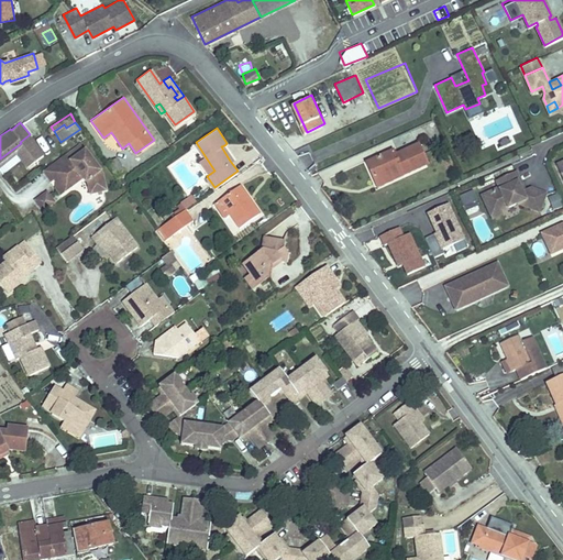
[(26,167),(44,153),(30,134),(20,142),(21,143),(0,158),(0,165),(15,154),(26,167)]
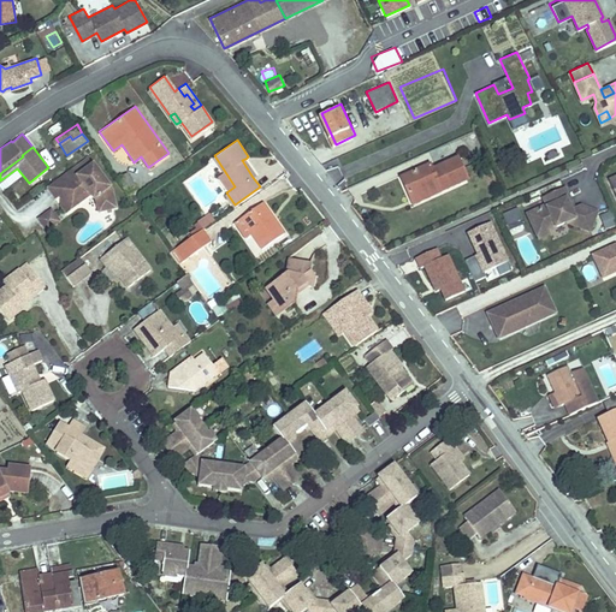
[(438,184),(440,190),(466,178),(456,156),(431,167),(428,162),(401,176),(412,197),(438,184)]
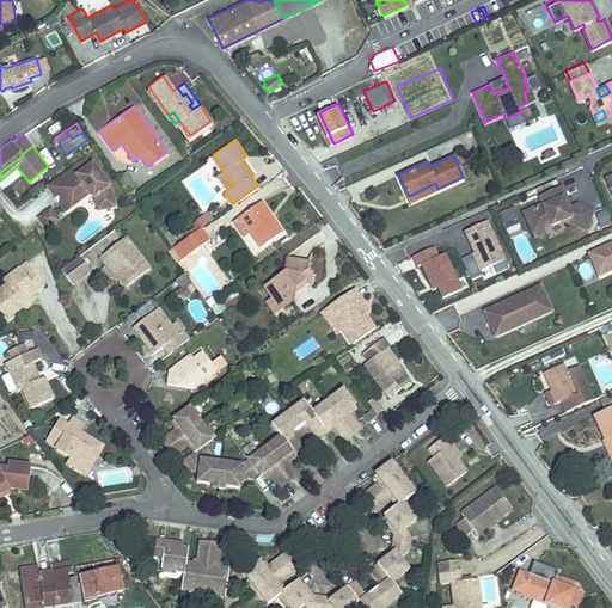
[(244,158),(240,159),(250,174),(254,172),(244,158)]
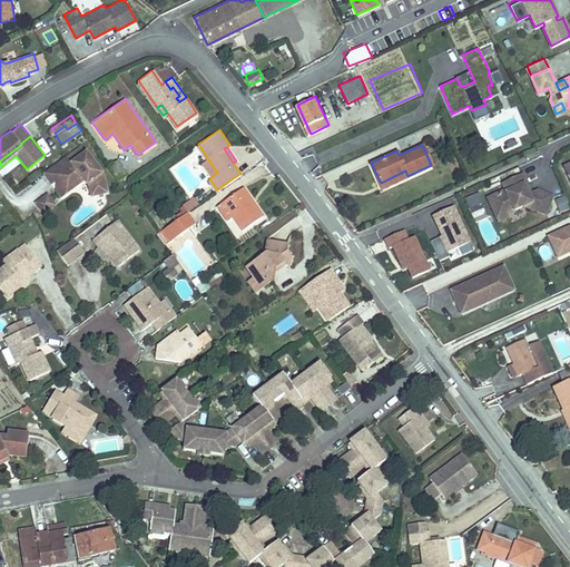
[(107,191),(104,174),(86,150),(71,162),(66,155),(43,172),(51,182),(55,179),(57,183),(57,188),(61,195),(70,188),(71,179),(72,178),(84,176),(85,177),(88,182),(91,194),(107,191)]
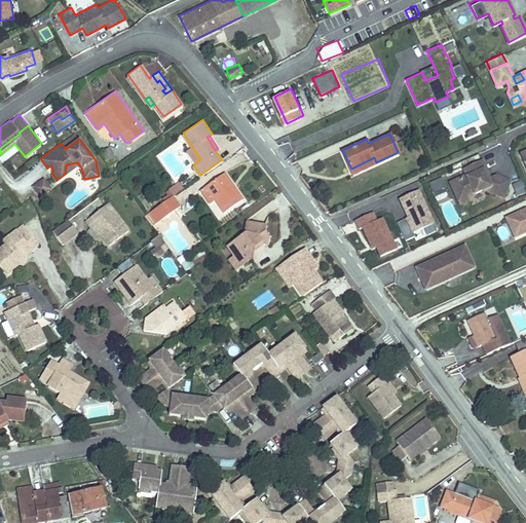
[(109,146),(100,152),(109,164),(117,158),(109,146)]
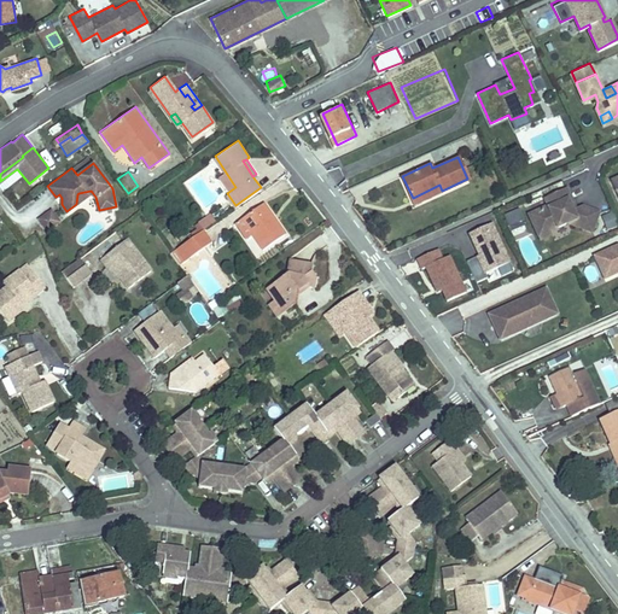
[(413,198),(414,203),(442,191),(439,185),(413,198)]
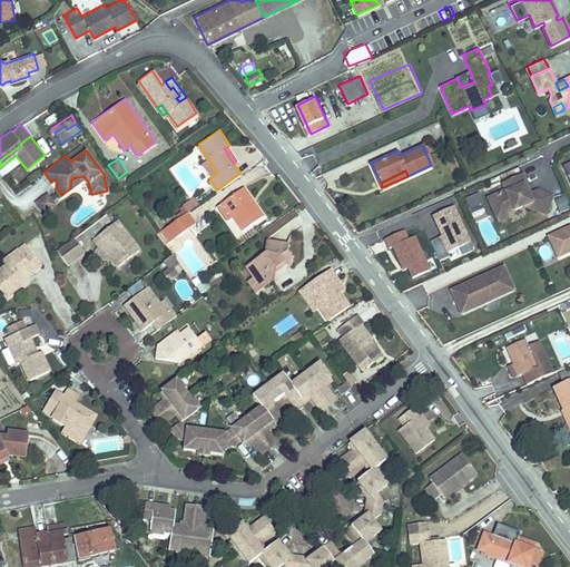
[(551,196),(537,189),(531,192),(528,194),(526,189),(529,188),(522,173),(502,183),(505,191),(489,198),(497,213),(503,211),(508,212),(524,205),(524,202),(530,203),(529,206),(546,212),(551,196)]
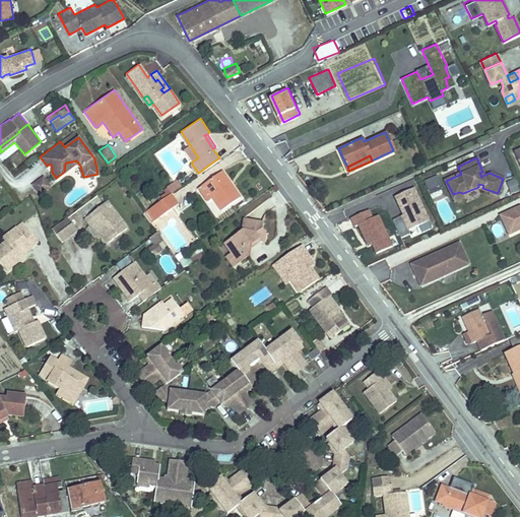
[(65,164),(64,172),(77,162),(76,160),(66,163),(65,164)]
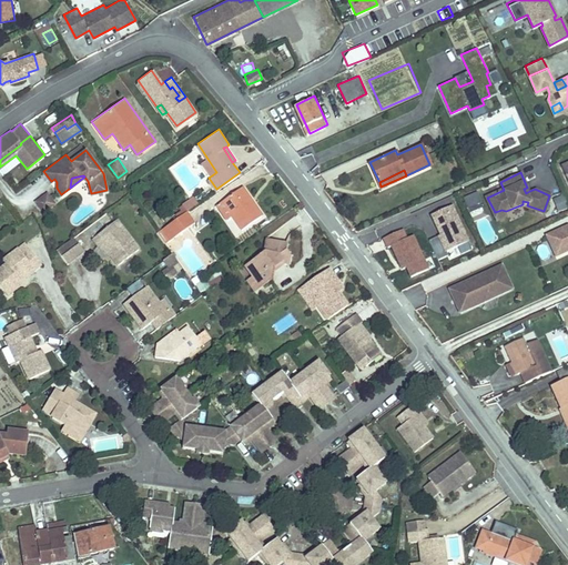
[(243,185),(222,200),(232,213),(242,228),(262,213),(253,202),(252,203),(245,194),(249,192),(243,185)]
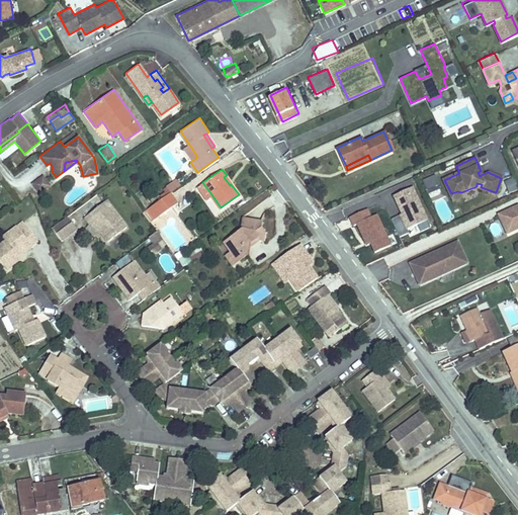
[(422,177),(426,186),(439,182),(436,173),(422,177)]
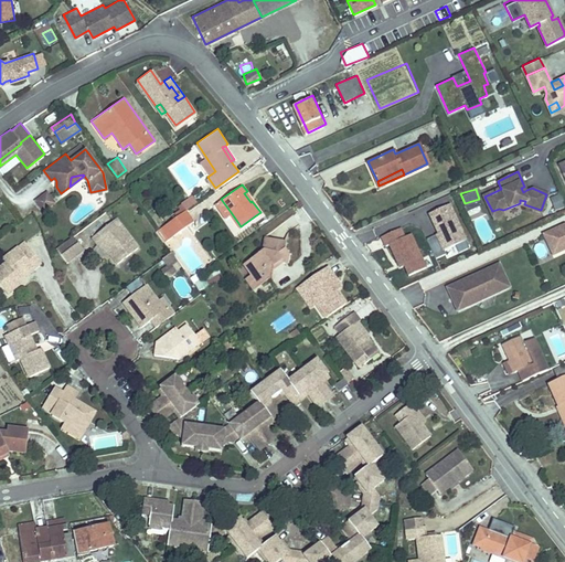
[(564,200),(560,190),(548,195),(555,208),(564,202),(564,200)]
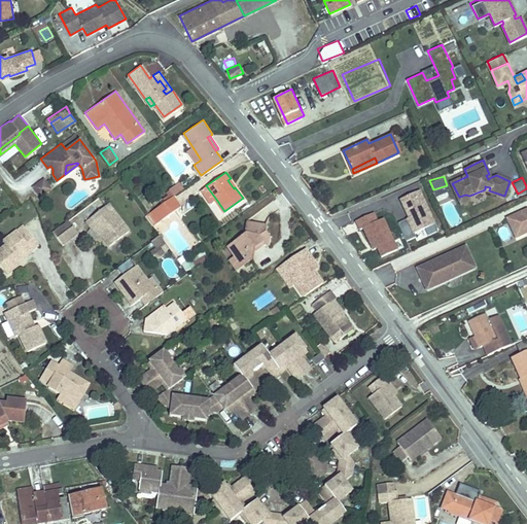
[(50,187),(45,179),(41,179),(39,180),(46,190),(50,187)]
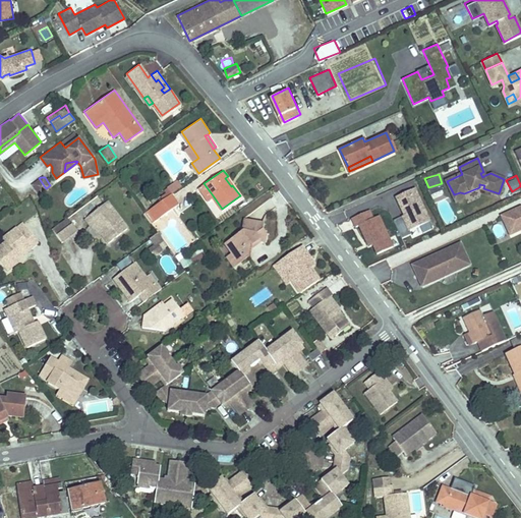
[(40,193),(46,188),(39,178),(33,183),(40,193)]
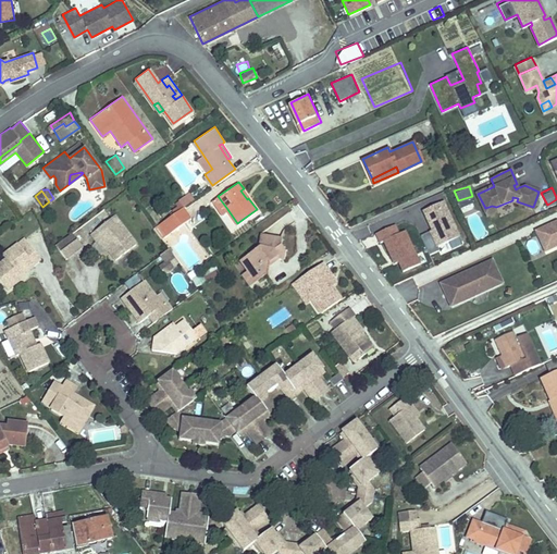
[(194,198),(189,192),(180,199),(184,206),(194,198)]
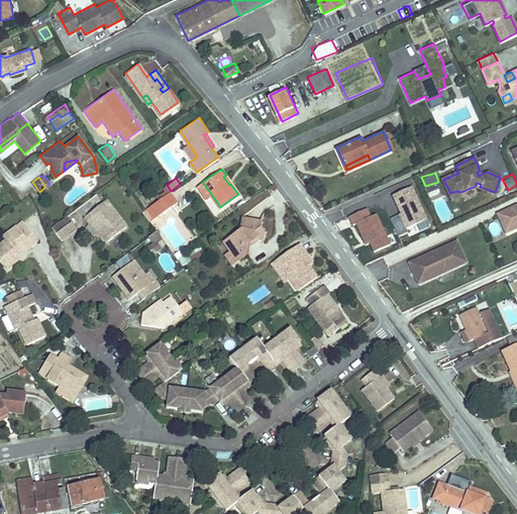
[(211,194),(202,182),(196,186),(205,198),(211,194)]
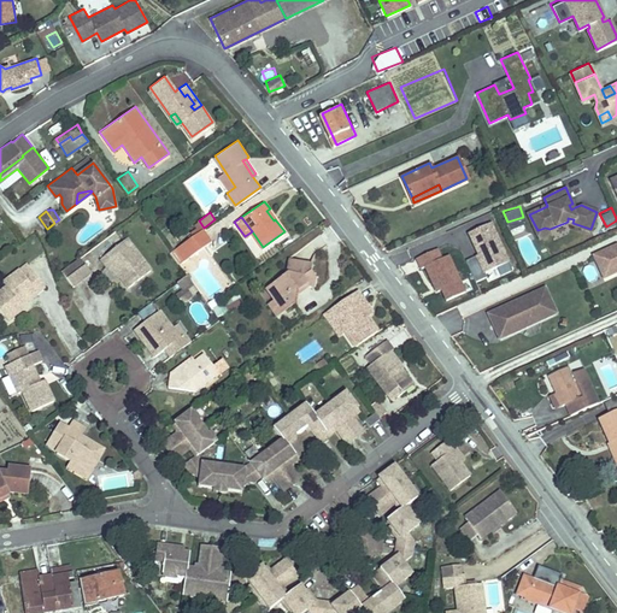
[(509,260),(491,222),(469,231),(477,251),(480,249),(482,252),(479,253),(476,254),(485,272),(509,260)]
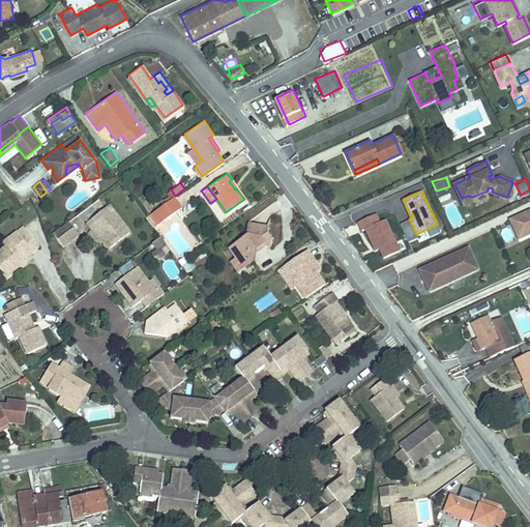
[(182,205),(175,196),(154,209),(162,220),(182,205)]
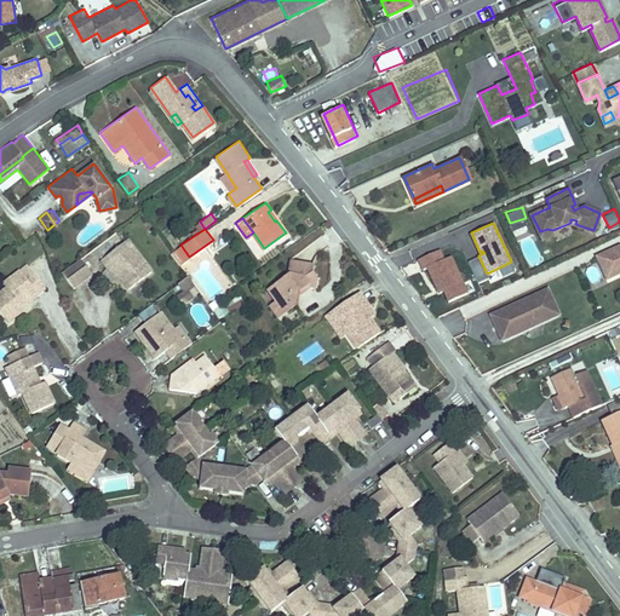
[(555,234),(552,230),(547,229),(540,231),(544,239),(555,234)]
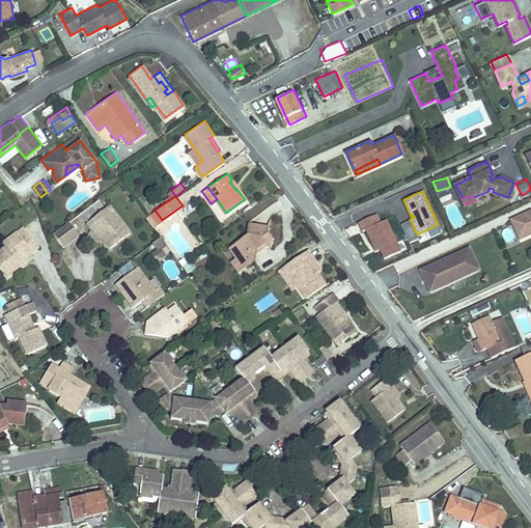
[(110,203),(85,222),(91,229),(95,226),(104,237),(103,238),(109,247),(131,230),(110,203)]
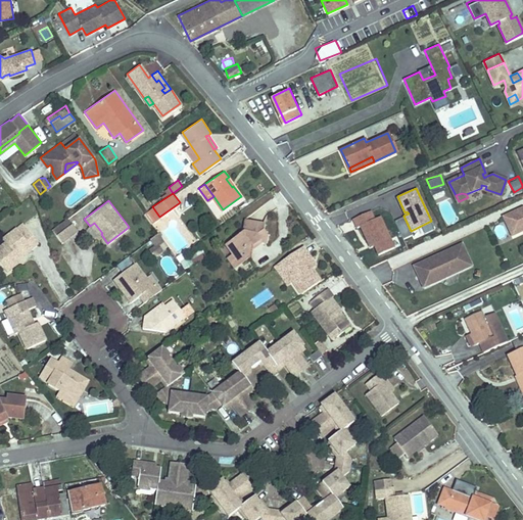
[(194,239),(207,232),(192,204),(179,211),(194,239)]
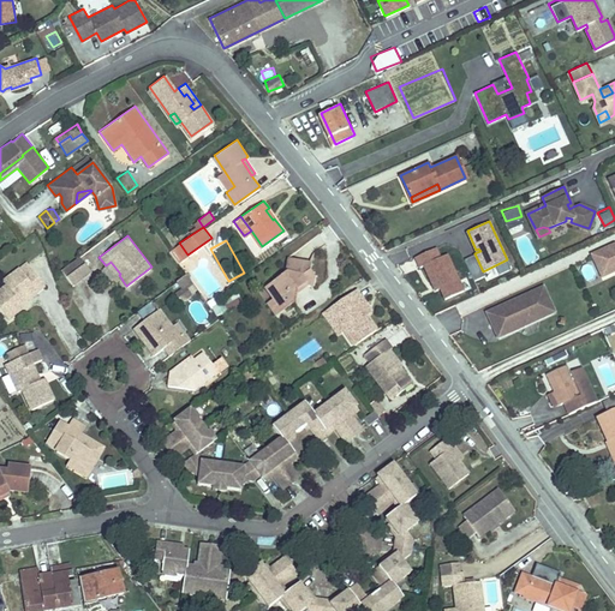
[(187,255),(179,243),(175,246),(184,257),(187,255)]
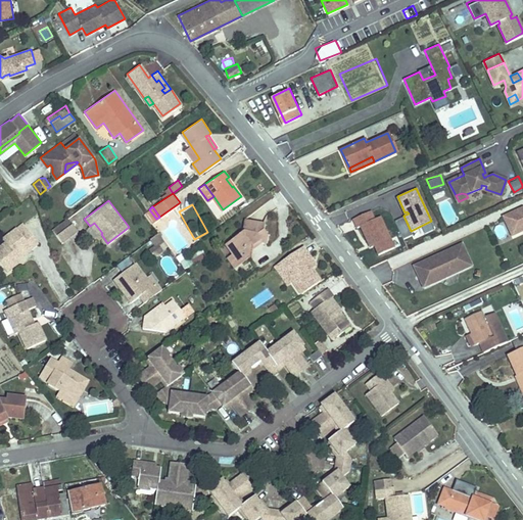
[(512,235),(522,229),(522,207),(504,217),(512,235)]
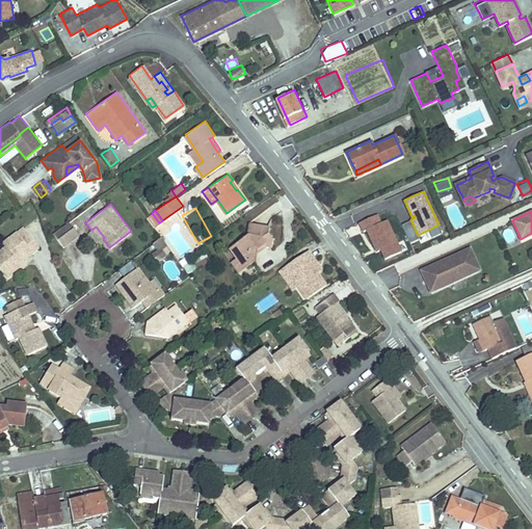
[(384,258),(400,252),(387,219),(380,222),(377,214),(360,221),(363,231),(367,229),(374,246),(378,244),(380,249),(384,258)]
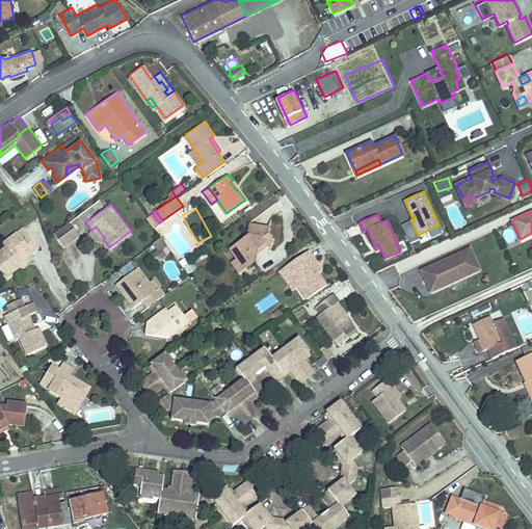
[(408,218),(402,221),(411,240),(417,237),(408,218)]
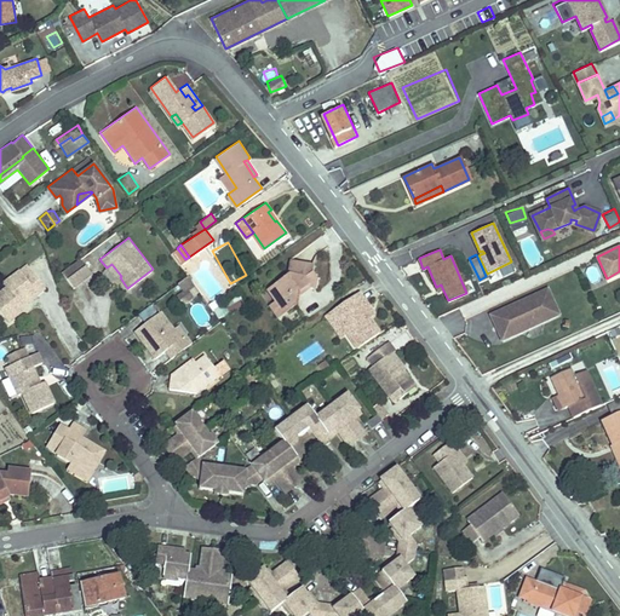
[(80,258),(62,271),(74,287),(92,274),(80,258)]
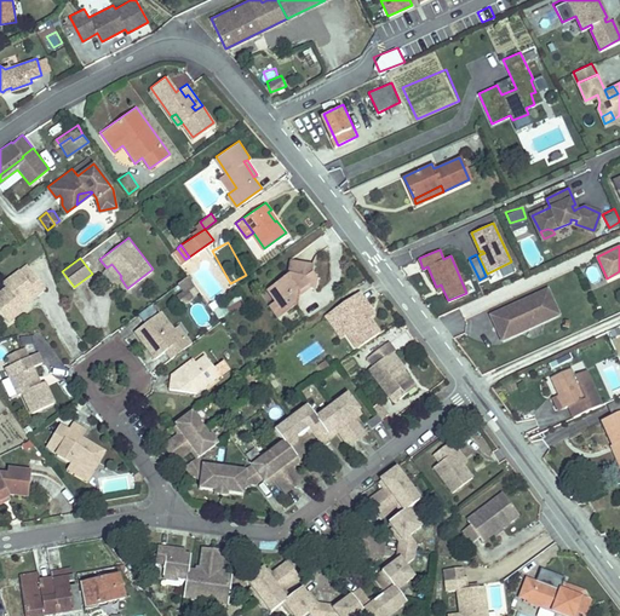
[(268,288),(276,300),(280,297),(288,308),(296,301),(298,288),(306,282),(315,283),(317,276),(311,269),(314,263),(291,258),(288,274),(268,288)]
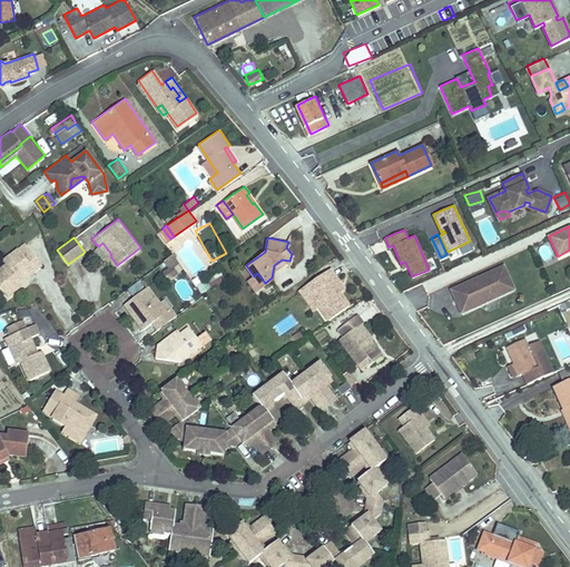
[(31,266),(33,270),(41,264),(25,242),(2,258),(6,263),(0,266),(0,283),(8,294),(21,283),(20,280),(17,276),(31,266)]
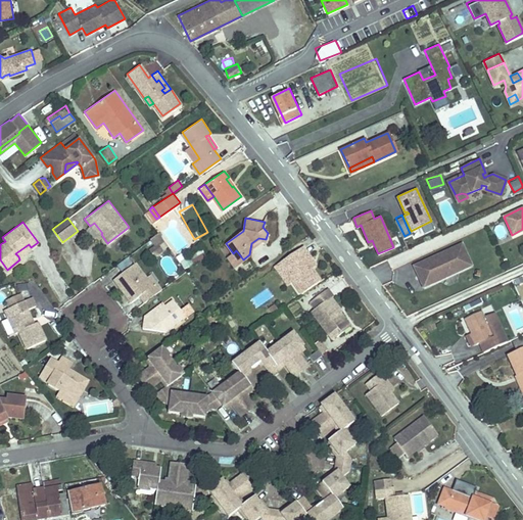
[(94,223),(90,226),(98,237),(101,234),(102,233),(94,223)]
